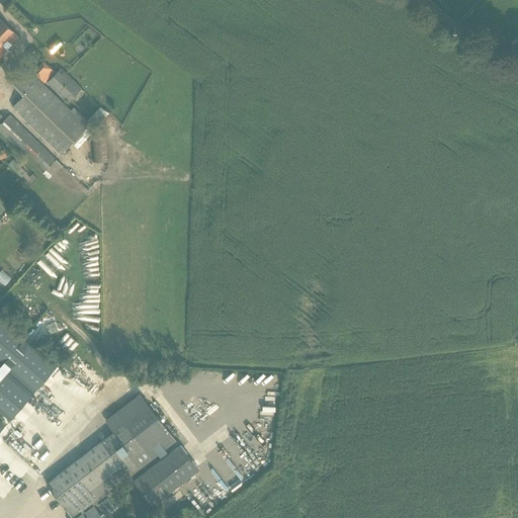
[(18,37),(0,19),(0,66),(3,63),(0,60),(0,58),(4,55),(3,54),(18,37)]
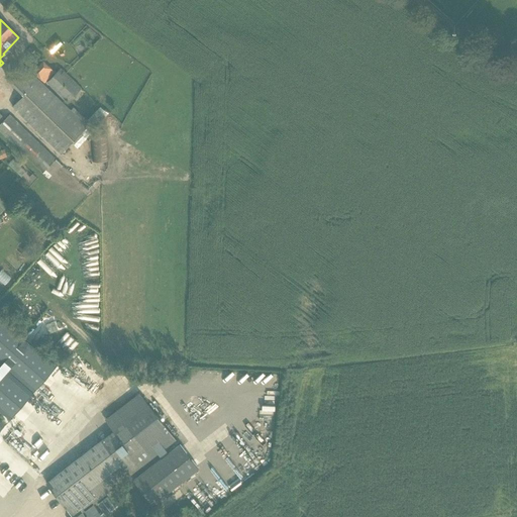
[(43,47),(53,38),(38,23),(29,32),(43,47)]
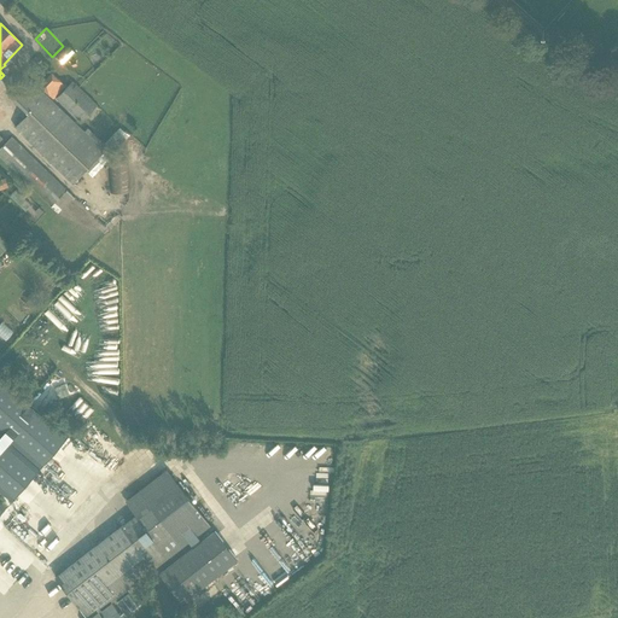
[(75,52),(70,46),(58,58),(63,63),(75,52)]
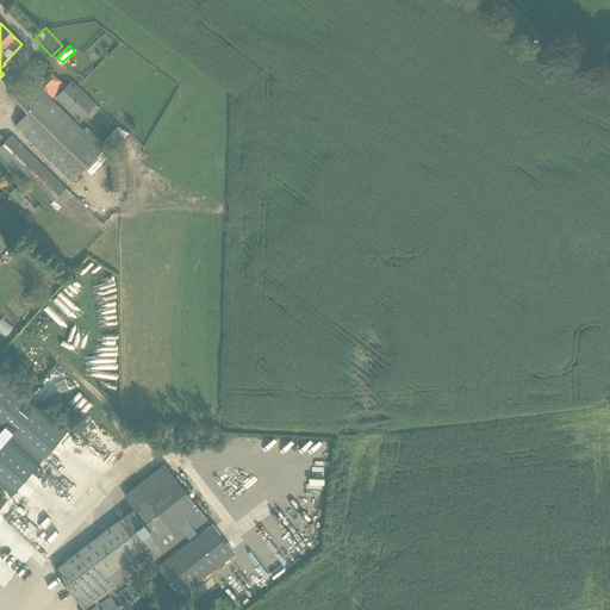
[(38,85),(51,98),(64,85),(51,72),(38,85)]
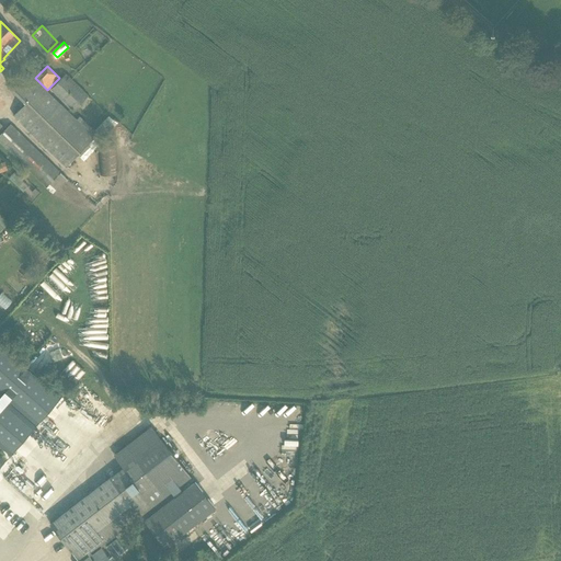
[(66,168),(78,156),(83,161),(94,150),(93,150),(100,142),(92,135),(95,133),(79,116),(76,119),(24,69),(8,86),(25,103),(13,116),(66,168)]
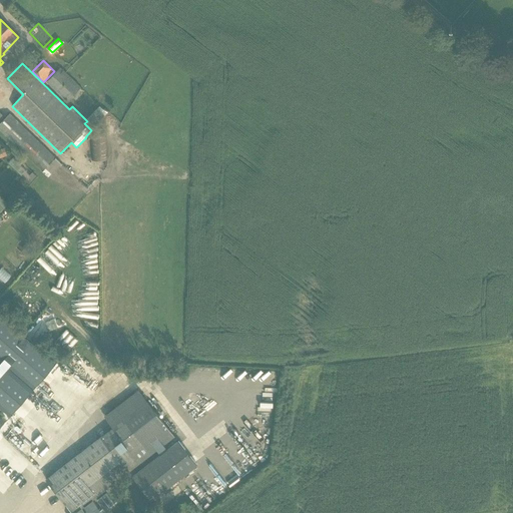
[(67,102),(72,97),(75,100),(83,93),(82,92),(83,90),(80,88),(81,87),(60,67),(46,82),(67,102)]
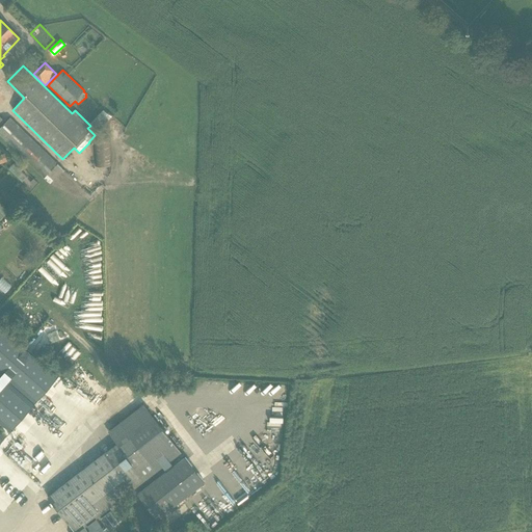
[(62,169),(9,117),(0,127),(0,136),(49,184),(62,169)]
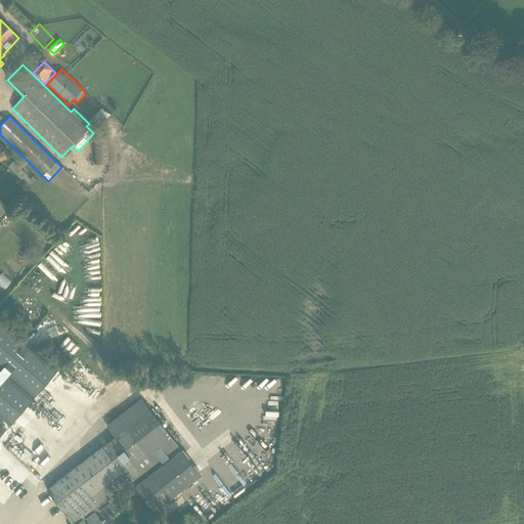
[(92,136),(94,164),(108,163),(106,135),(92,136)]
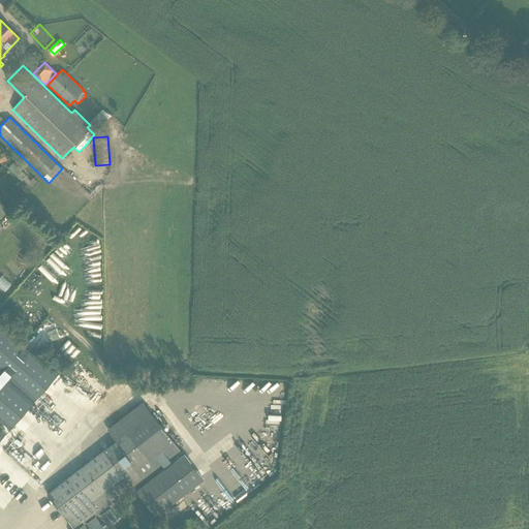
[(13,163),(8,168),(22,182),(27,176),(13,163)]
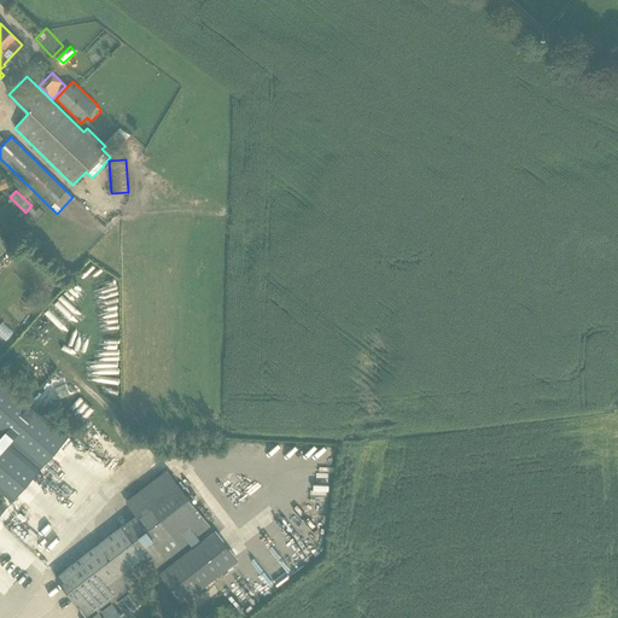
[(41,470),(69,438),(41,413),(44,409),(40,406),(36,409),(0,377),(0,435),(1,436),(1,437),(0,436),(0,516),(6,509),(0,503),(0,495),(1,494),(12,503),(40,471),(9,443),(10,442),(41,470)]
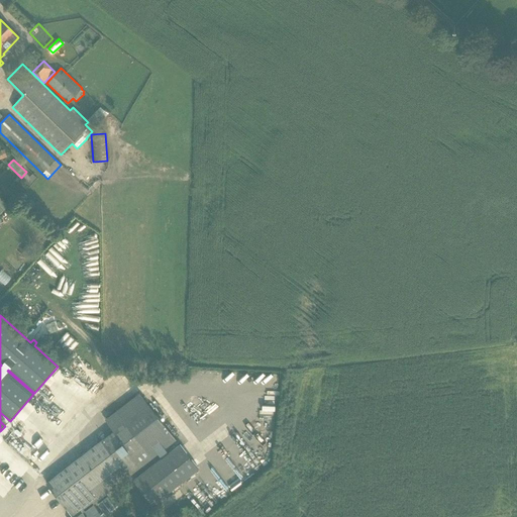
[(105,420),(113,431),(45,484),(72,516),(76,516),(82,513),(84,511),(93,504),(176,440),(139,393),(105,420)]
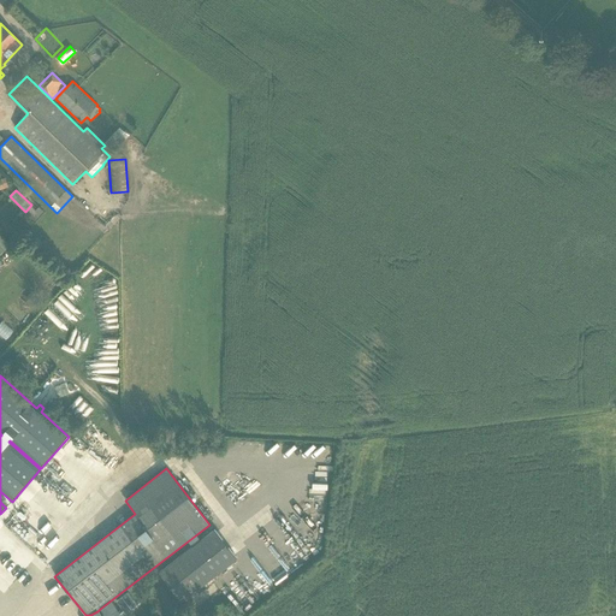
[(30,549),(36,538),(24,532),(18,542),(30,549)]
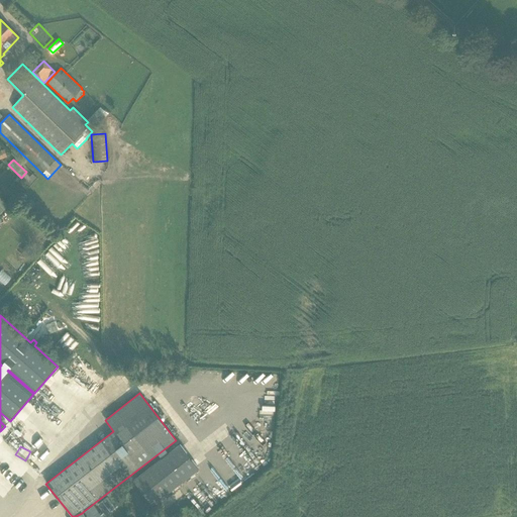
[(97,516),(101,515),(93,504),(84,511),(88,516),(97,516)]
